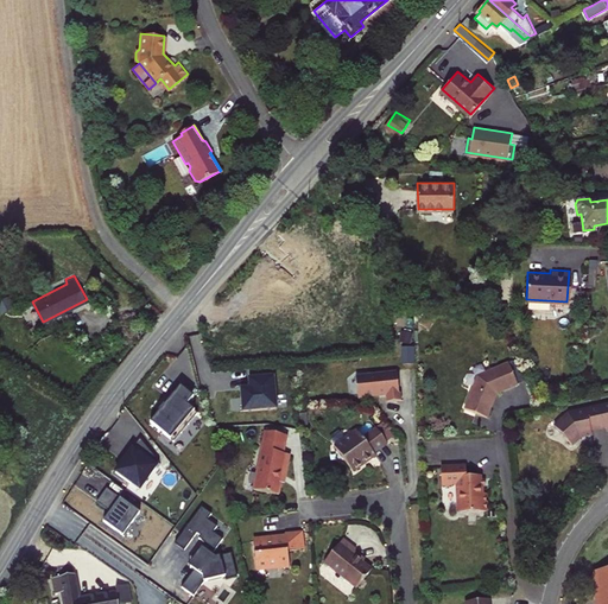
[(476,373),(463,405),(486,414),(493,390),(517,381),(507,360),(476,373)]
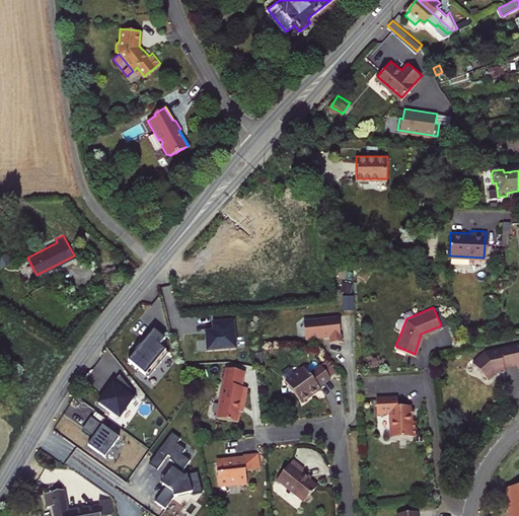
[(340,314),(304,318),(305,336),(330,334),(331,340),(342,339),(340,314)]
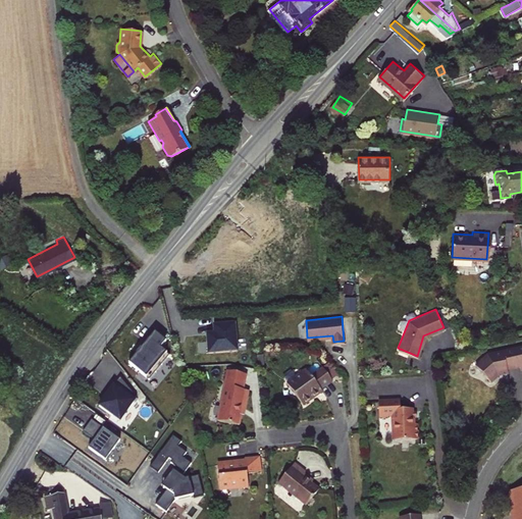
[(236,319),(214,321),(215,329),(208,330),(210,350),(239,347),(236,319)]
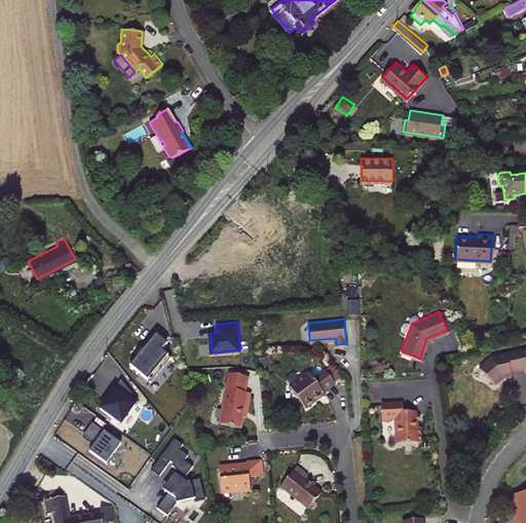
[(140,352),(132,363),(152,379),(173,355),(163,346),(170,340),(157,330),(147,341),(148,342),(144,347),(143,346),(139,352),(140,352)]
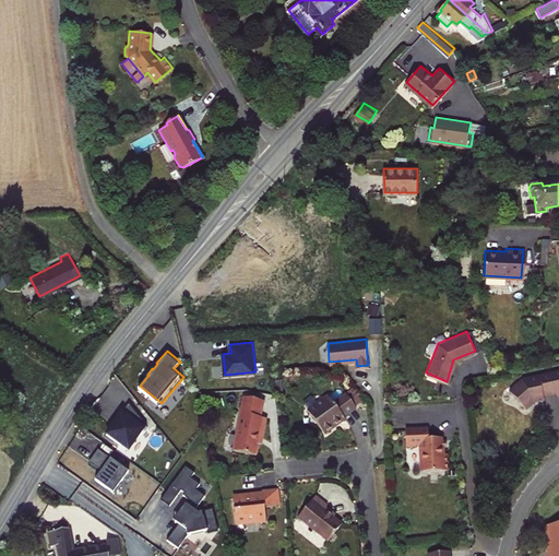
[(558,368),(537,374),(539,383),(530,386),(532,400),(534,399),(544,397),(543,393),(557,390),(558,393),(558,368)]
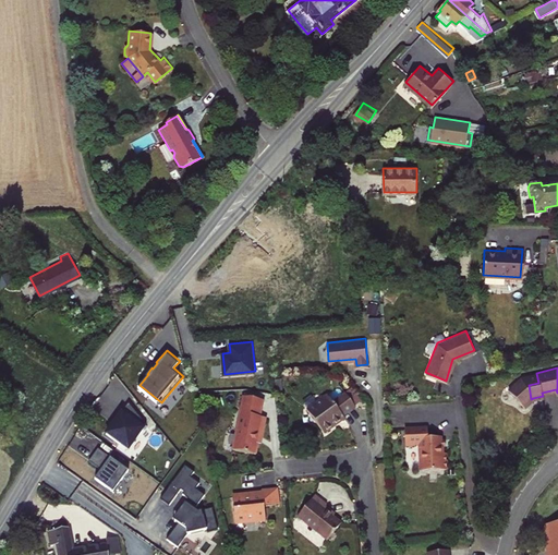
[(525,406),(531,399),(529,385),(538,383),(536,373),(521,376),(509,388),(525,406)]
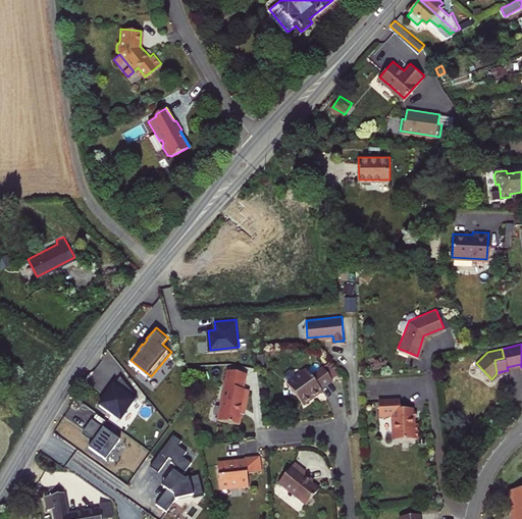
[(286,381),(303,403),(314,396),(312,394),(317,390),(319,392),(322,390),(320,387),(332,379),(322,366),(311,374),(306,367),(286,381)]
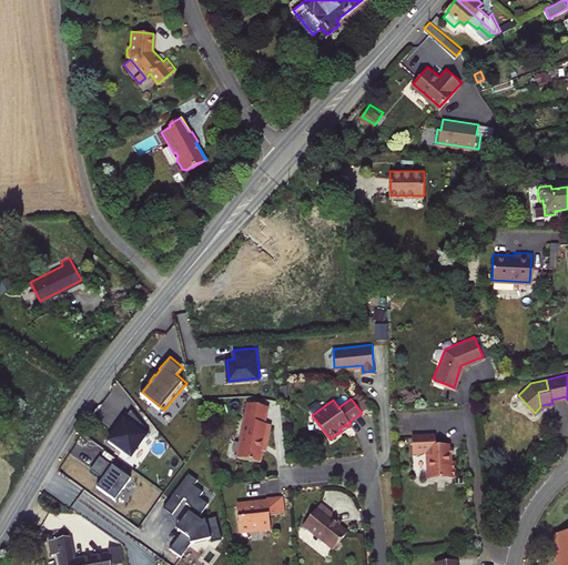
[(236,454),(261,460),(262,449),(264,437),(267,437),(271,422),(265,421),(269,404),(249,401),(236,454)]
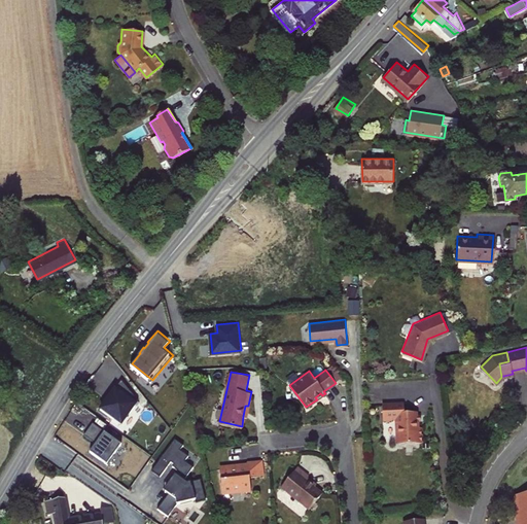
[(98,408),(119,423),(136,398),(119,378),(108,393),(104,399),(98,408)]
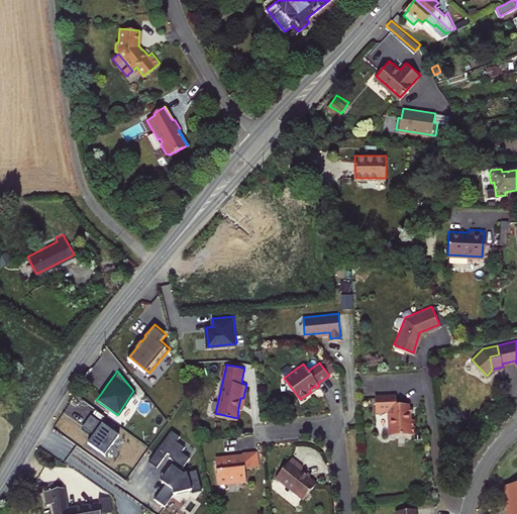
[(396,394),(375,395),(375,410),(389,408),(390,430),(392,432),(414,432),(413,416),(409,417),(409,401),(396,402),(396,394)]
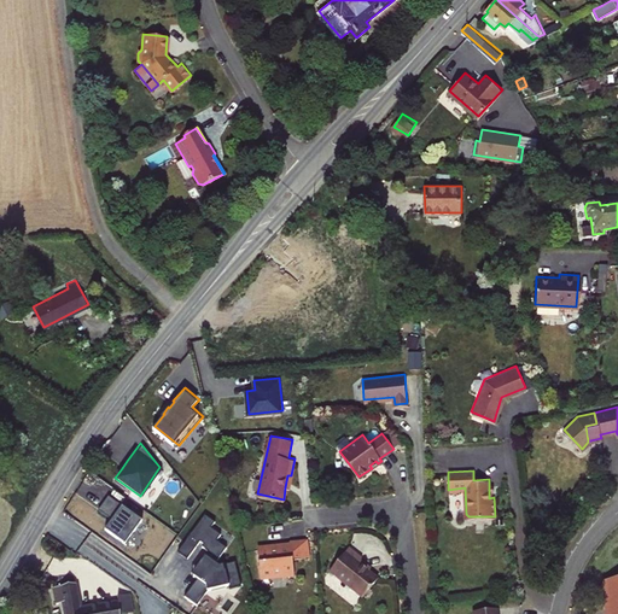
[(109,493),(99,508),(112,518),(105,527),(128,543),(135,532),(134,531),(144,518),(109,493)]
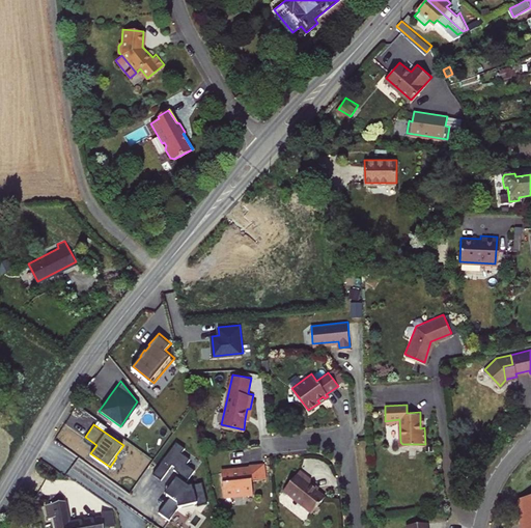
[(176,439),(154,471),(162,477),(172,463),(175,465),(174,467),(179,471),(165,491),(170,495),(159,510),(170,518),(178,504),(197,500),(197,503),(207,501),(202,479),(189,483),(186,480),(195,468),(187,462),(191,456),(182,450),(186,445),(176,439)]
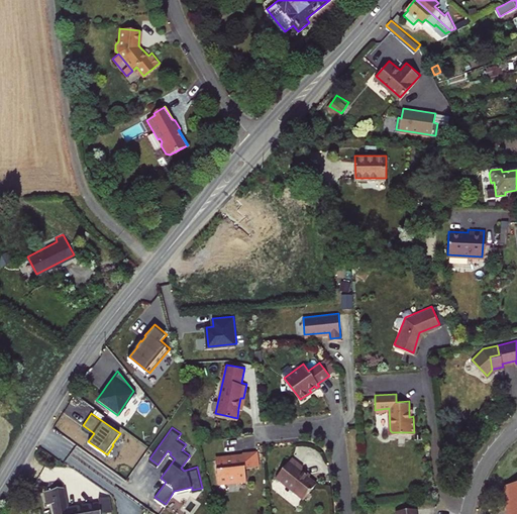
[(216,453),(218,477),(245,475),(244,465),(260,463),(257,448),(243,449),(243,453),(244,456),(235,457),(235,454),(234,451),(216,453)]
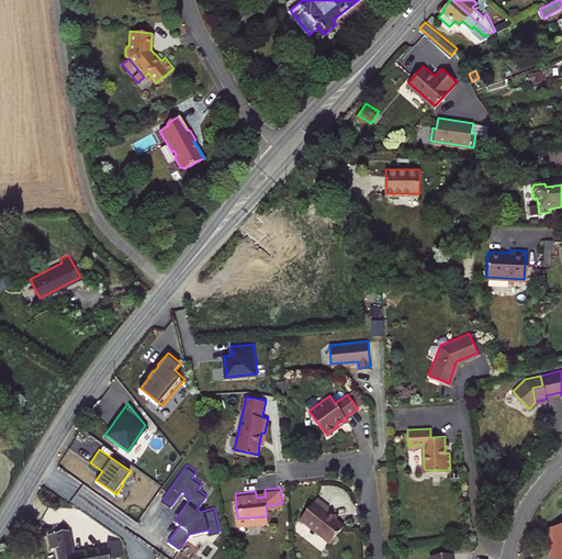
[(328,504),(317,495),(300,516),(329,540),(344,522),(326,507),(328,504)]
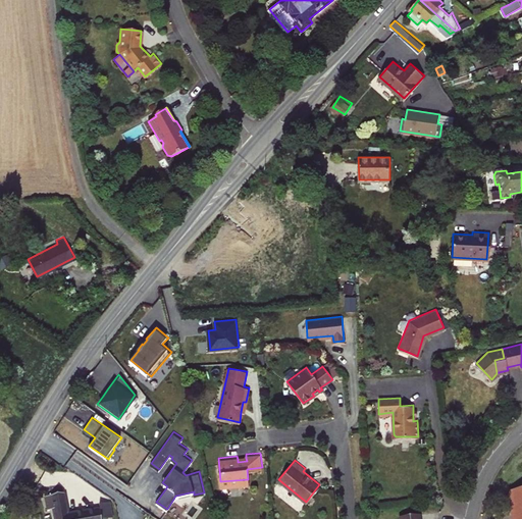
[(521,518),(521,485),(513,488),(516,518),(521,518)]
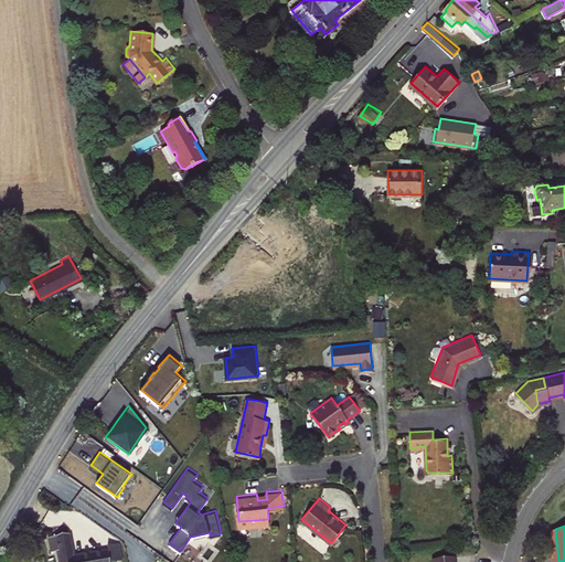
[(70,531),(52,534),(54,549),(59,548),(61,561),(110,561),(110,560),(123,558),(119,540),(108,542),(109,548),(74,554),(70,531)]
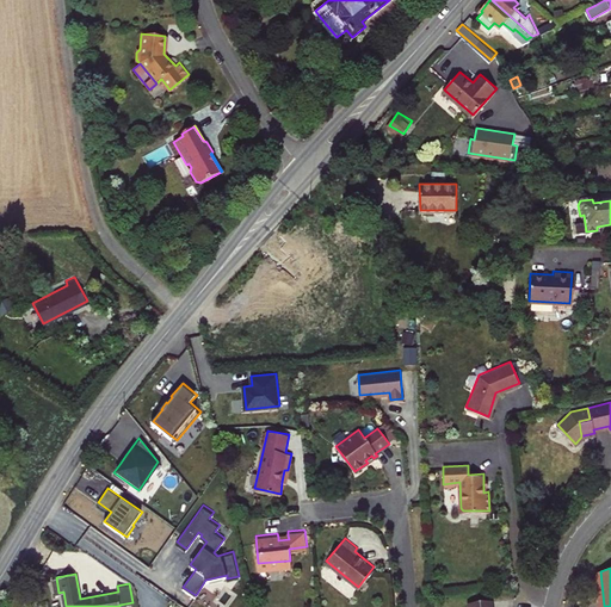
[(483,606),(482,596),(460,600),(460,606),(483,606)]
